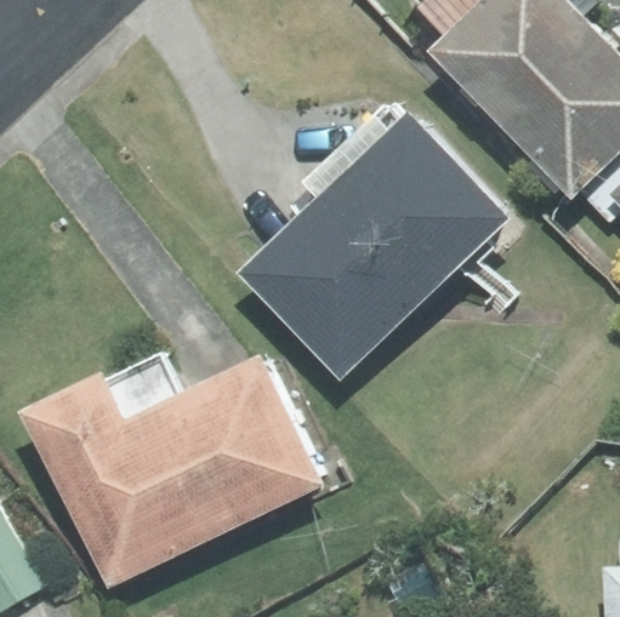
[(407,0),(445,39),(430,55),(572,200),(578,194),(619,154),(619,57),(582,20),(598,5),(593,0),(407,0)]
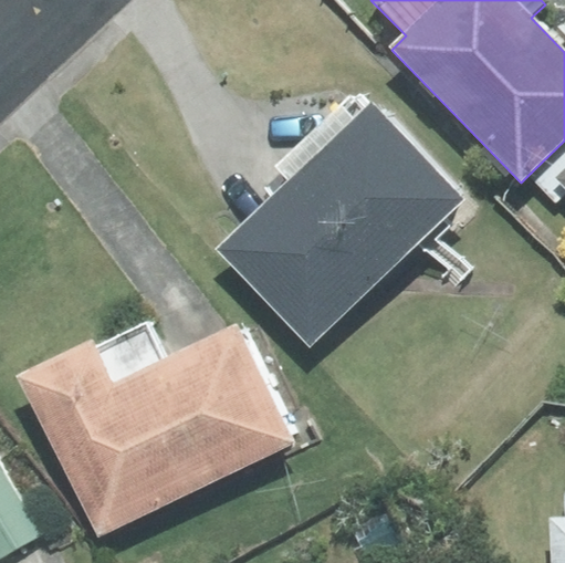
[(217,252),(309,348),(461,202),(370,107),(364,113),(349,98),(273,171),(286,186),(217,252)]
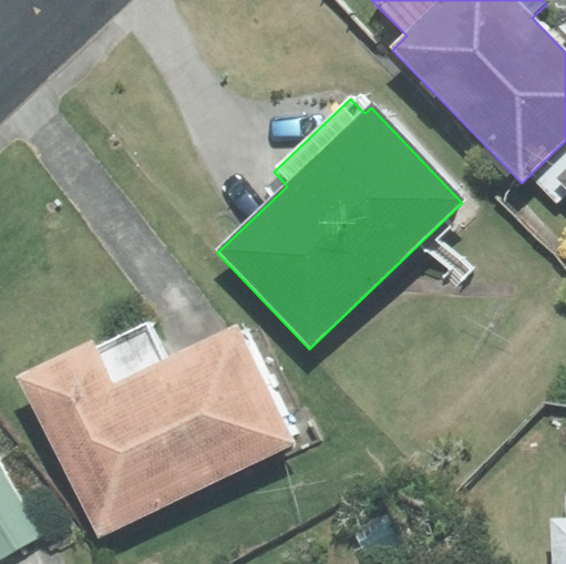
[(565,173),(565,141),(527,177),(555,206),(565,194),(565,188),(558,181),(565,173)]
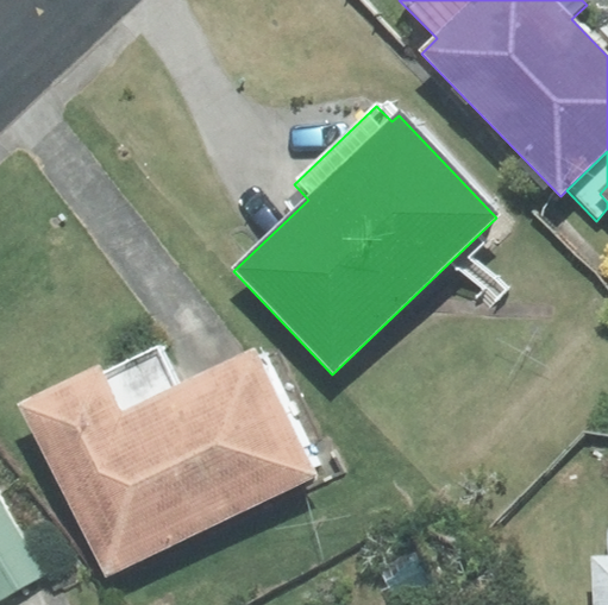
[(156,347),(24,410),(105,578),(318,477),(257,352),(177,391),(156,347)]
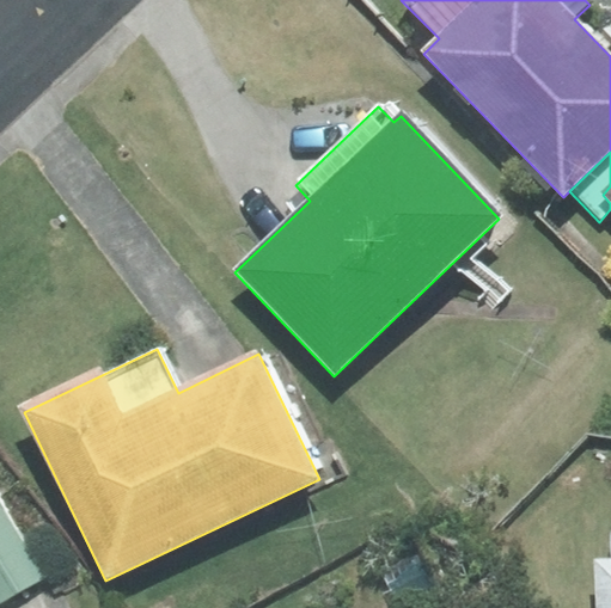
[(0,607),(44,582),(0,508),(0,607)]
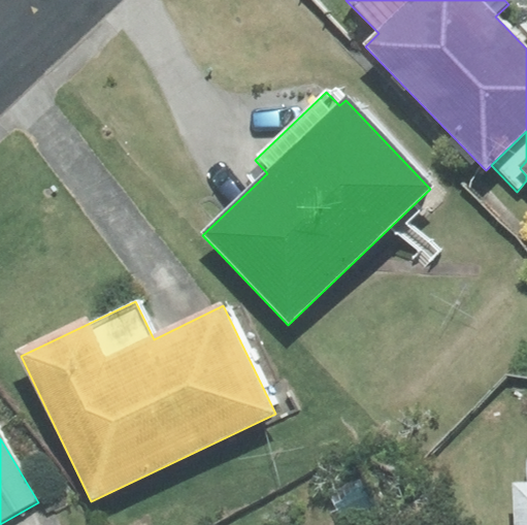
[(526,524),(526,488),(516,488),(516,524),(526,524)]
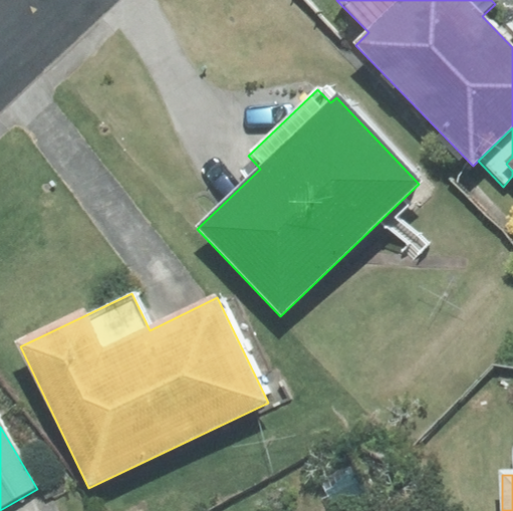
All buildings are outlined.
